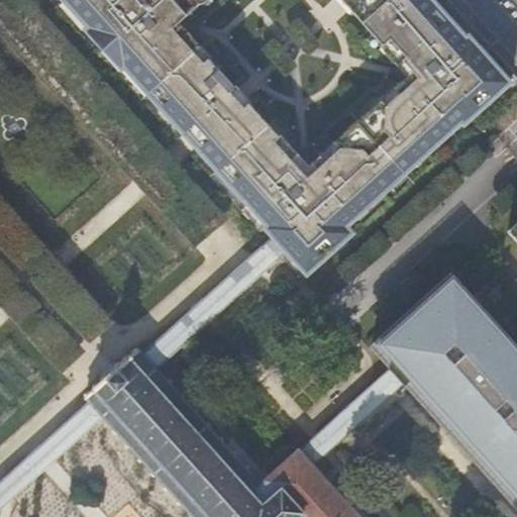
[(61,0),(87,27),(85,29),(122,71),(124,69),(267,226),(265,228),(301,269),(311,260),(317,267),(343,242),(337,235),(461,123),(463,126),(500,93),(493,86),(505,76),(469,36),(467,37),(431,0),(61,0)]
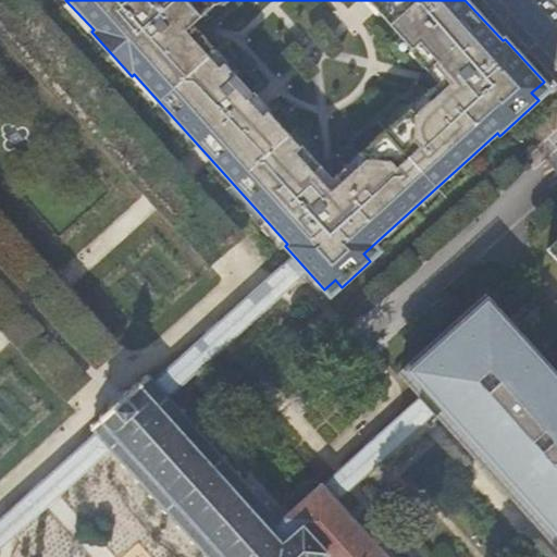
[(556,239),(546,249),(556,261),(556,239)]
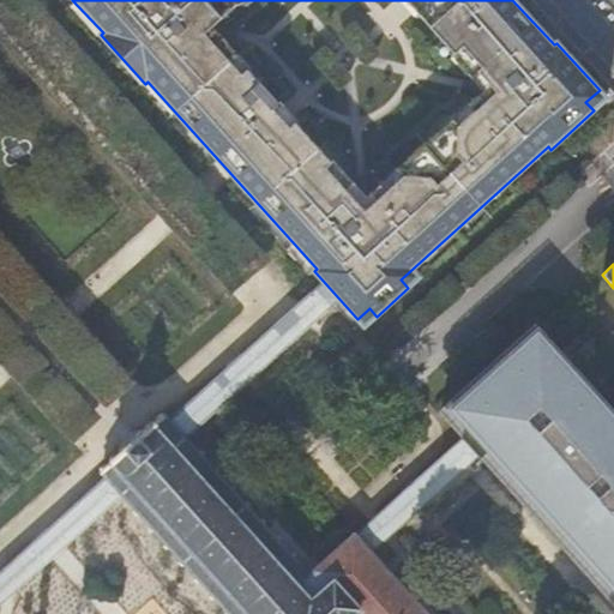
[(613,415),(535,330),(440,414),(470,446),(483,462),(613,605),(613,415)]
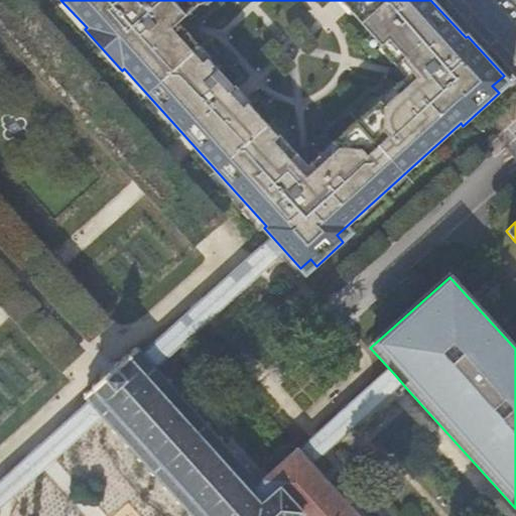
[(299,515),(303,513),(270,475),(259,484),(247,470),(249,468),(246,465),(244,467),(234,456),(236,454),(234,450),(231,453),(221,441),(223,439),(221,437),(219,439),(209,427),(211,425),(209,423),(206,425),(196,413),(198,411),(196,409),(194,411),(181,398),(184,396),(182,395),(180,397),(169,384),(171,382),(169,381),(167,383),(138,351),(129,358),(128,357),(107,369),(93,388),(94,389),(86,396),(115,428),(113,430),(115,434),(118,431),(128,442),(125,444),(128,447),(130,445),(140,458),(138,459),(140,461),(143,459),(154,472),(152,473),(154,475),(156,474),(167,486),(164,488),(166,489),(168,487),(179,499),(177,501),(179,503),(181,501),(192,512),(190,514),(191,515),(192,515),(195,515),(196,515),(299,515)]
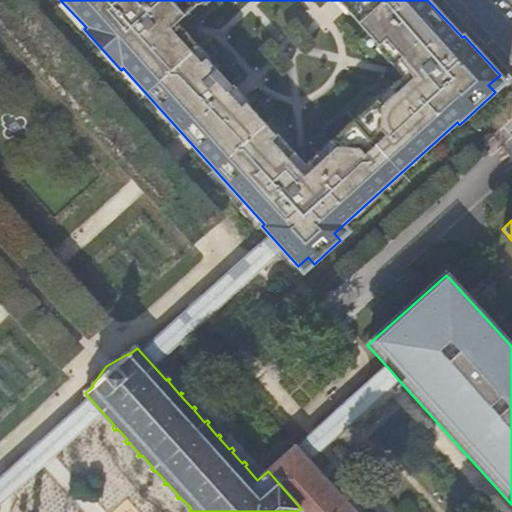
[(403,385),(392,372),(320,436),(302,452),(313,465),(331,449),(403,385)]
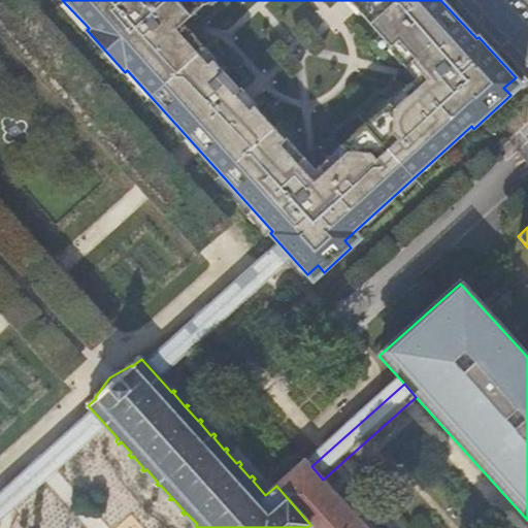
[(60,473),(92,439),(79,428),(47,462),(60,473)]
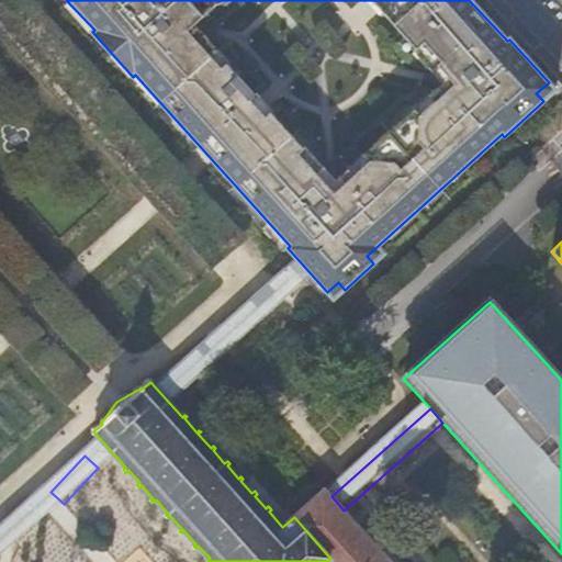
[(390,561),(344,510),(332,496),(326,490),(294,517),(330,559),(326,561),(390,561)]
